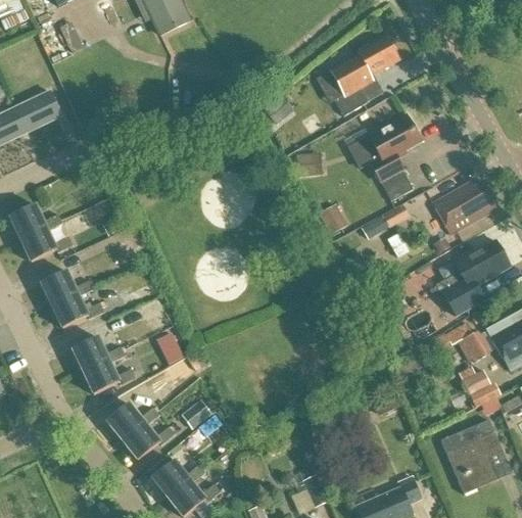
[(0,0),(0,16),(1,19),(24,9),(19,0),(0,0)]
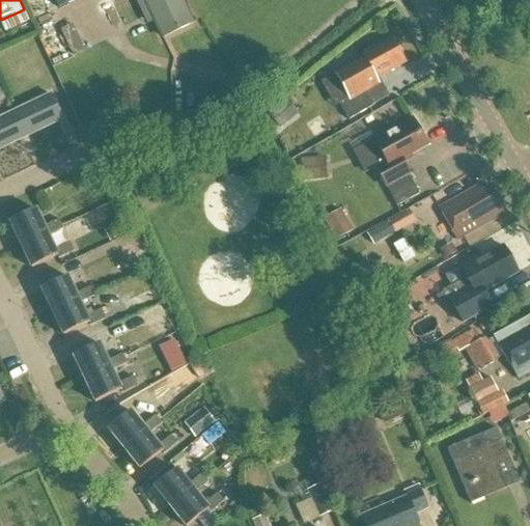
[(146,0),(164,34),(194,21),(184,0),(146,0)]
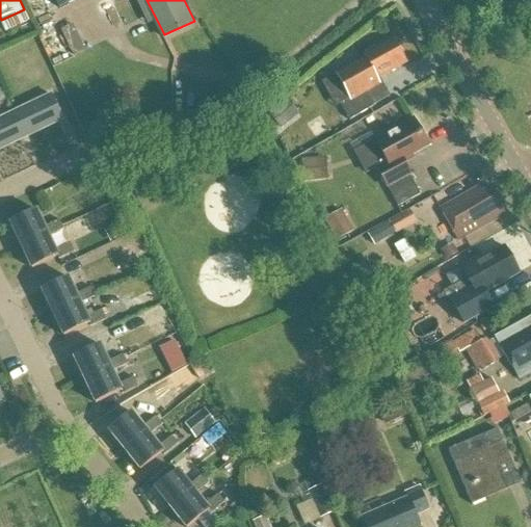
[(54,45),(61,42),(71,63),(96,53),(75,5),(44,19),(54,45)]
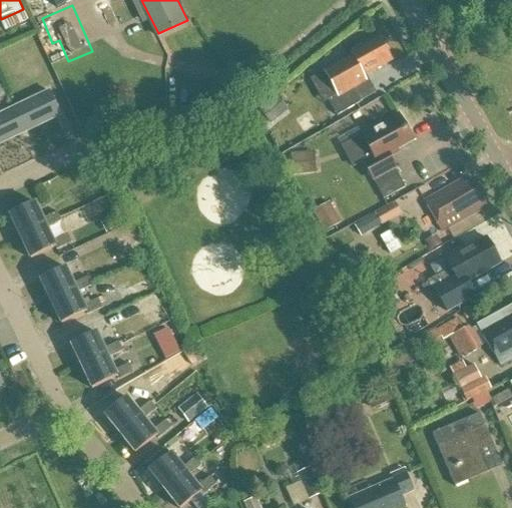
[(353,53),(325,69),(338,93),(330,98),(338,112),(359,100),(352,87),(364,80),(364,73),(392,57),(380,35),(363,45),(362,43),(353,47),(354,49),(351,51),(353,53)]
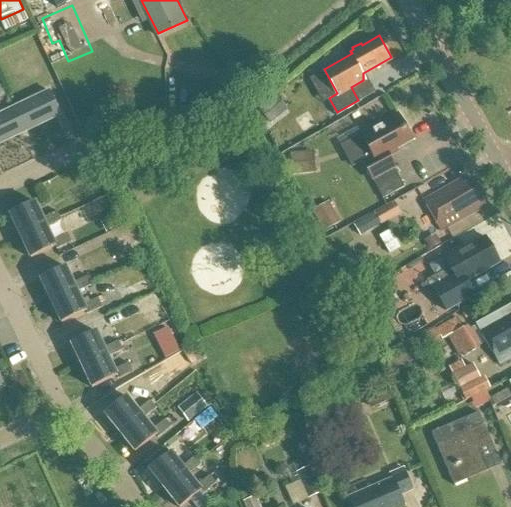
[(50,88),(16,105),(27,128),(61,112),(50,88)]
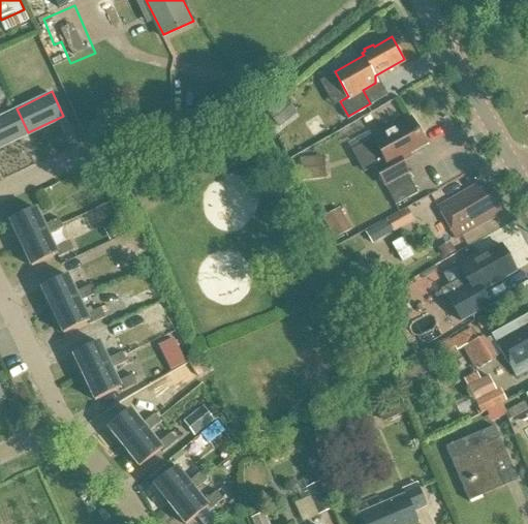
[(297,111),(285,96),(268,111),(280,125),(297,111)]
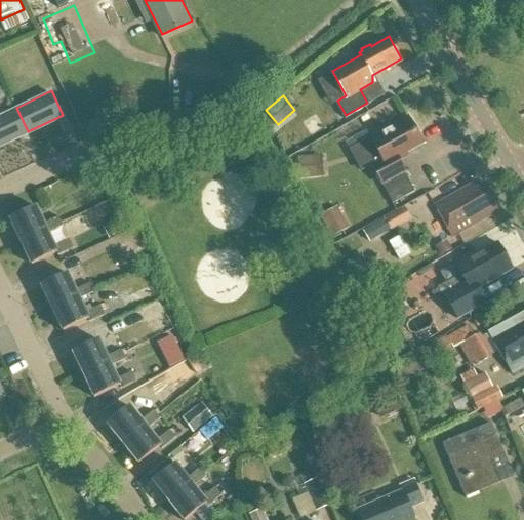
[(16,108),(0,115),(0,145),(28,131),(16,108)]
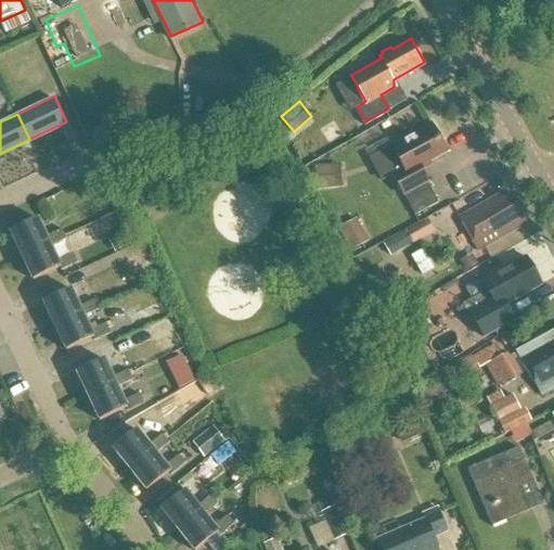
[(432,122),(391,143),(404,167),(394,173),(404,193),(428,180),(421,165),(448,150),(432,122)]
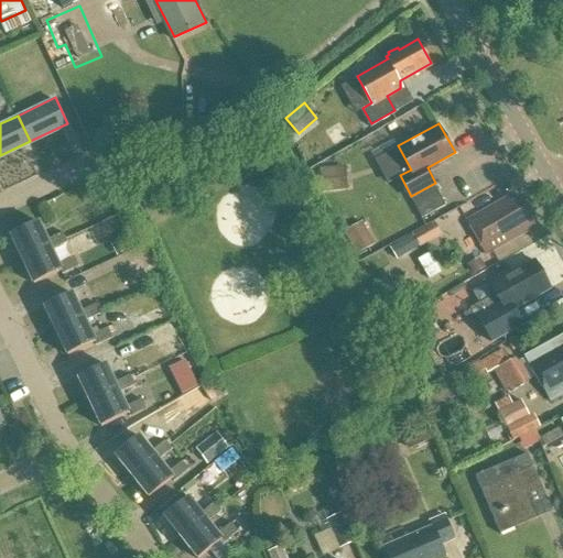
[(349,187),(347,163),(321,166),(323,190),(349,187)]
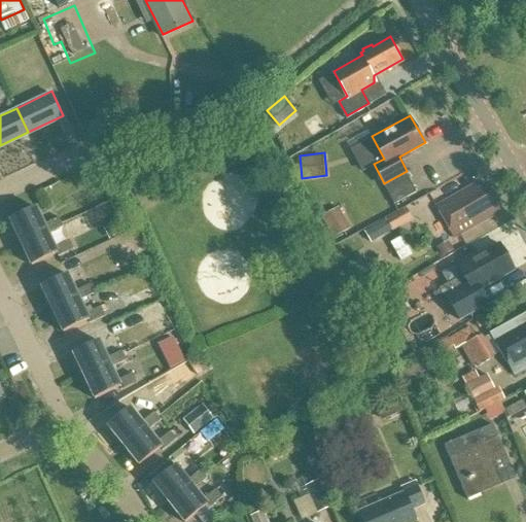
[(476,182),(435,204),(453,237),(498,212),(485,186),(479,189),(476,182)]
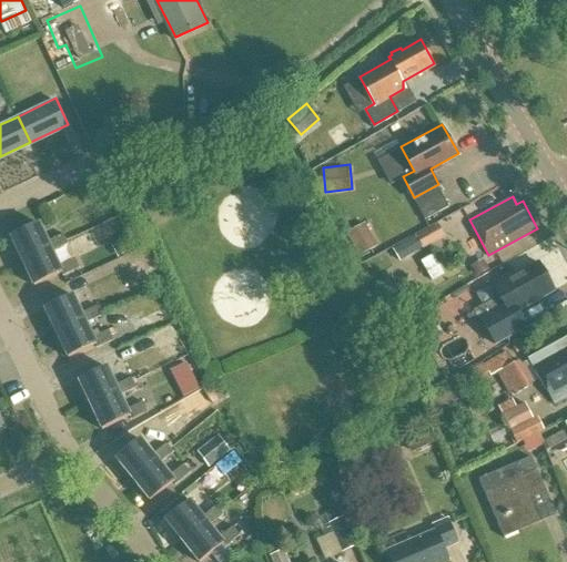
[(39,221),(11,234),(22,258),(51,245),(52,248),(69,241),(64,232),(48,239),(39,221)]
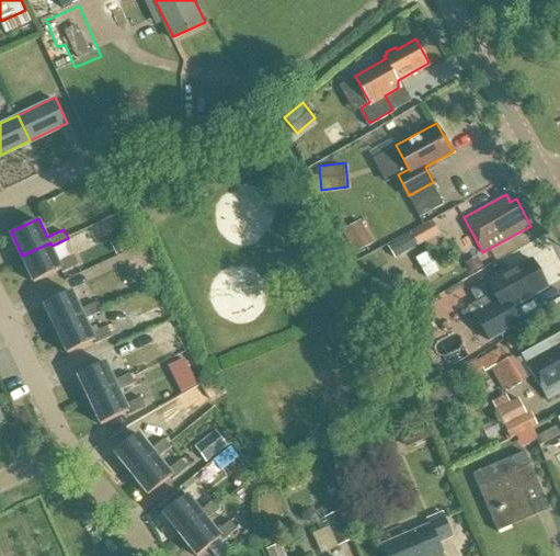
[(433,219),(398,239),(403,250),(438,230),(433,219)]
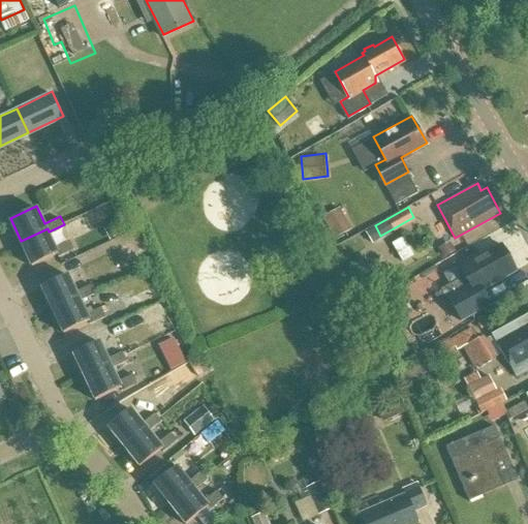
[(322,220),(336,242),(348,234),(335,213),(322,220)]
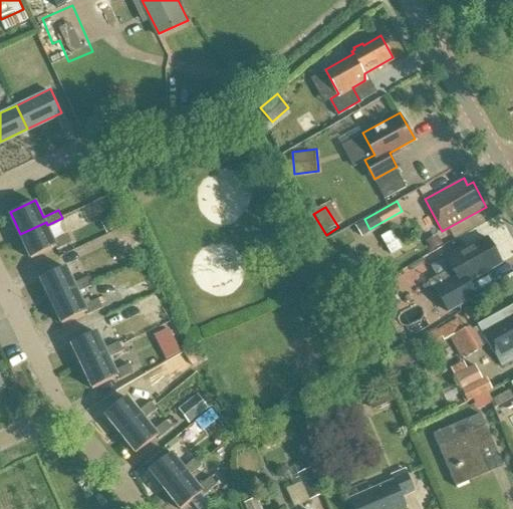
[(46,222),(20,234),(31,257),(56,245),(57,247),(72,240),(68,232),(53,239),(47,225),(46,222)]
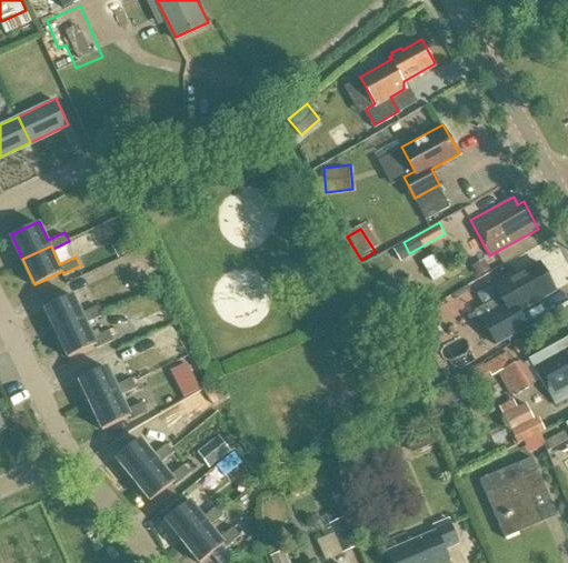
[(142,288),(169,275),(153,245),(128,258),(142,288)]
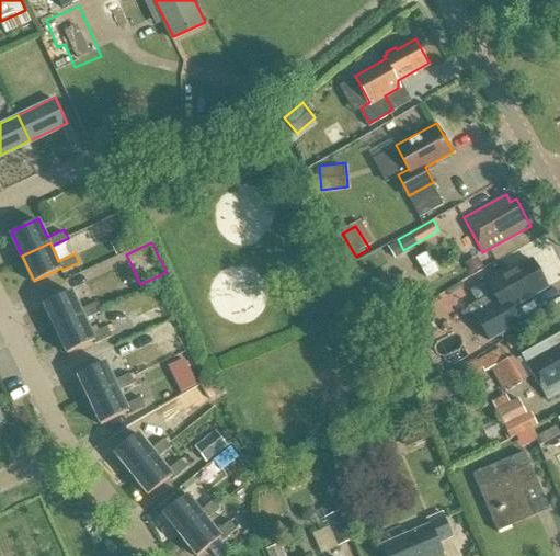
[(503,270),(487,279),(493,291),(478,299),(483,309),(476,314),(490,339),(521,321),(512,306),(548,286),(533,257),(504,272),(503,270)]
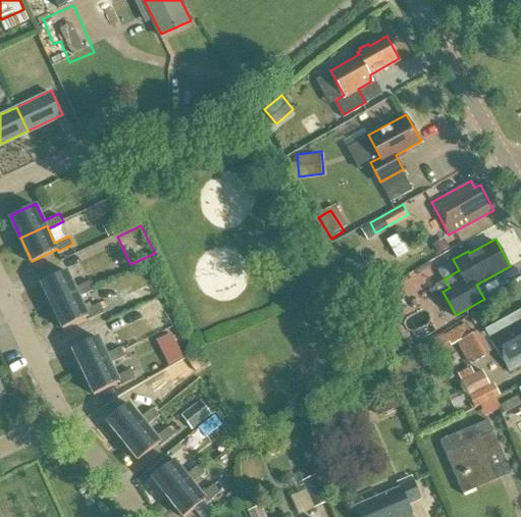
[(67,269),(41,281),(52,304),(77,292),(80,295),(94,288),(90,279),(75,287),(67,269)]
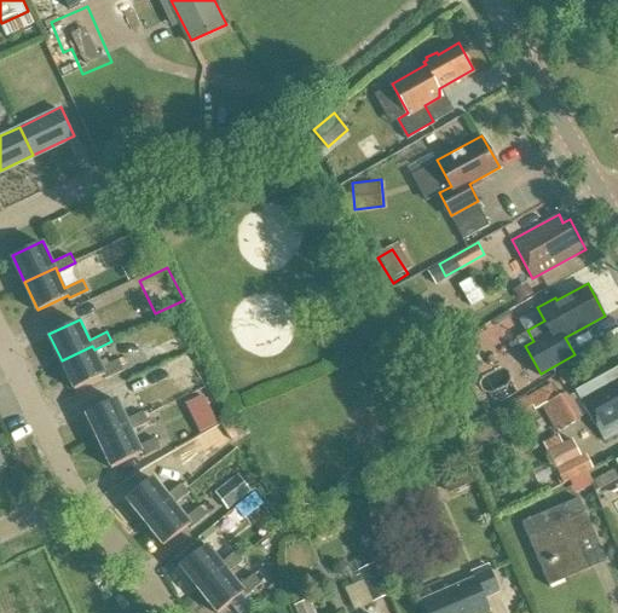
[(179,333),(157,342),(162,356),(185,346),(179,333)]
